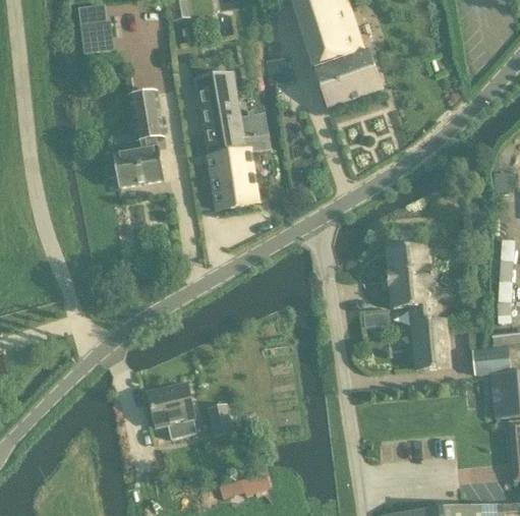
[(291,0),(313,67),(312,67),(327,108),(382,89),(368,48),(361,50),(344,0),(291,0)]
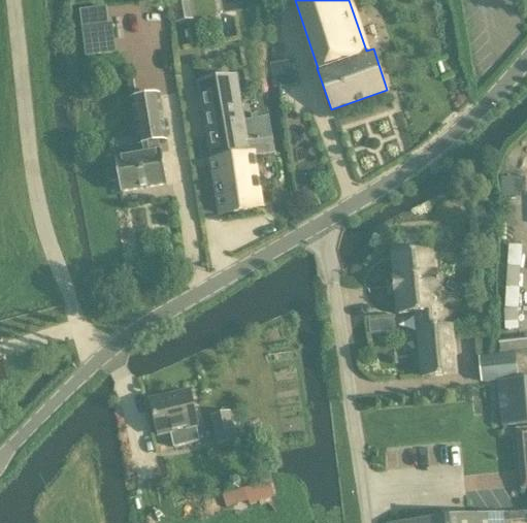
[(103,20),(80,23),(85,54),(107,51),(103,20)]
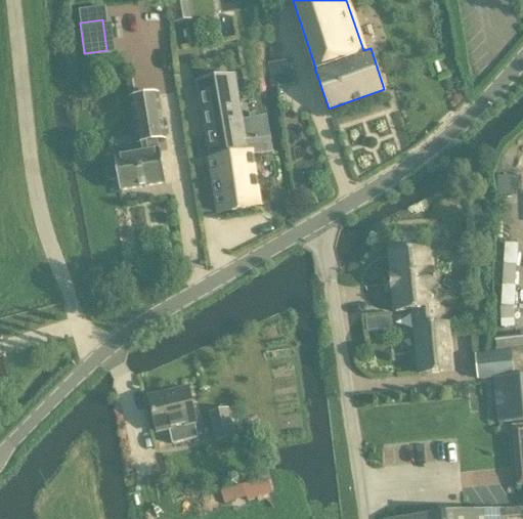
[(272,58),(266,59),(270,84),(273,83),(295,80),(292,55),(272,58)]
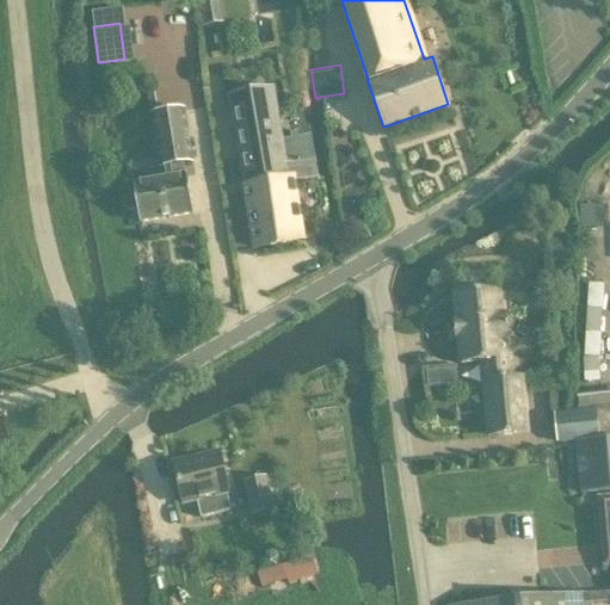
[(271,84),(227,92),(253,242),(266,240),(266,242),(288,239),(288,236),(301,234),(290,179),(315,174),(319,174),(310,130),(307,131),(299,133),(297,128),(289,129),(290,130),(290,135),(289,135),(283,136),(273,84),(271,84)]
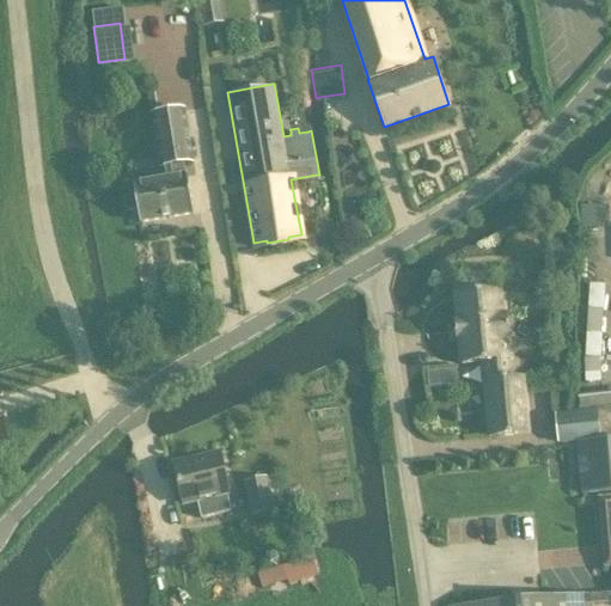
[(160,164),(162,175),(132,179),(132,184),(121,185),(124,206),(135,204),(138,219),(191,209),(184,171),(183,171),(181,160),(190,158),(182,106),(150,111),(158,164),(160,164)]
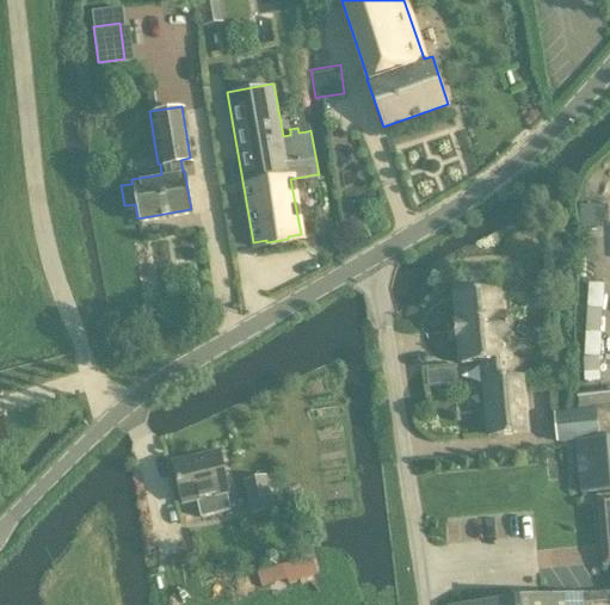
[(499,286),(455,291),(457,319),(454,319),(456,334),(458,334),(461,359),(490,357),(497,431),(527,428),(522,372),(511,374),(506,312),(501,313),(499,286)]
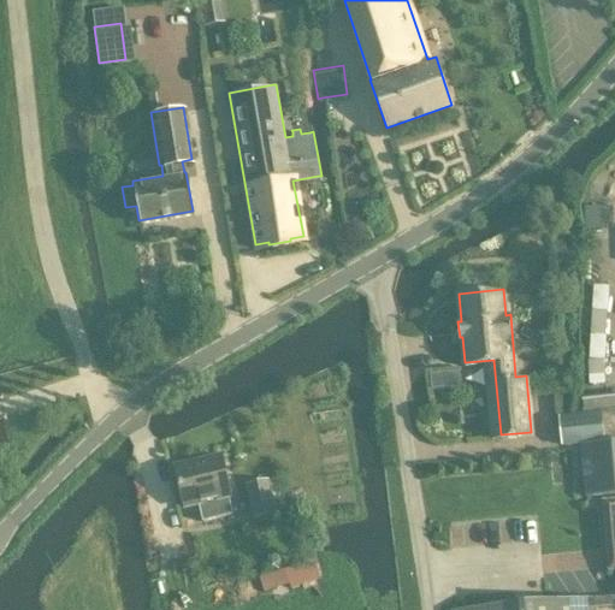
[(585,495),(614,491),(614,437),(603,439),(599,407),(557,412),(561,443),(580,442),(585,495)]
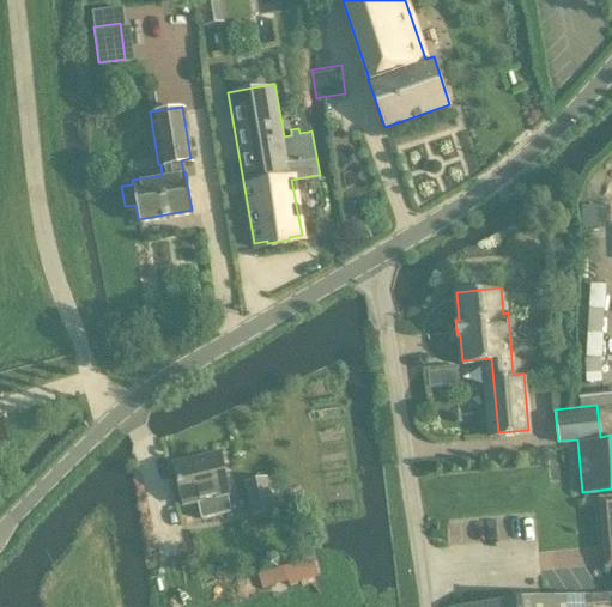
[(199,516),(230,510),(225,492),(228,491),(219,451),(173,462),(181,502),(195,498),(199,516)]
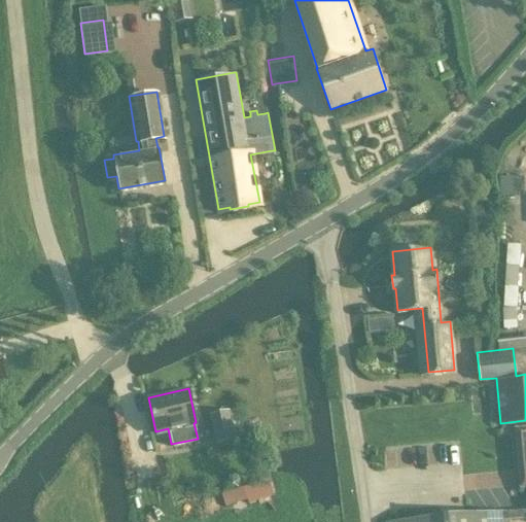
[(228,409),(210,413),(209,413),(215,441),(234,437),(228,409)]
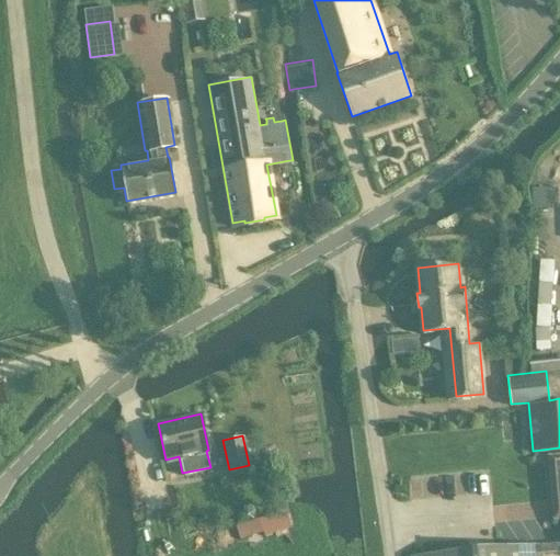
[(535,543),(536,555),(539,555),(539,552),(559,549),(559,458),(553,460),(558,502),(559,501),(559,541),(539,543),(535,543)]
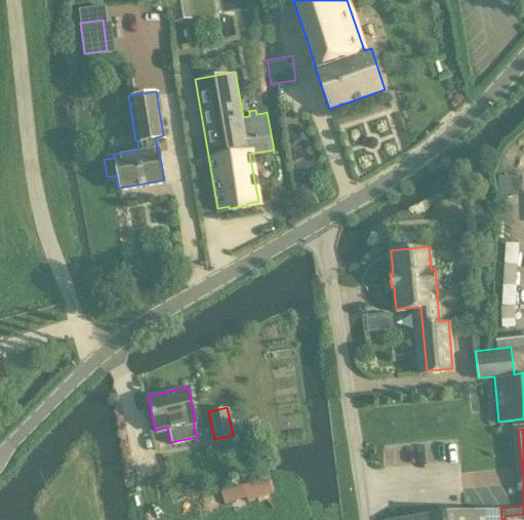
[(384,519),(501,519),(500,508),(384,519)]
